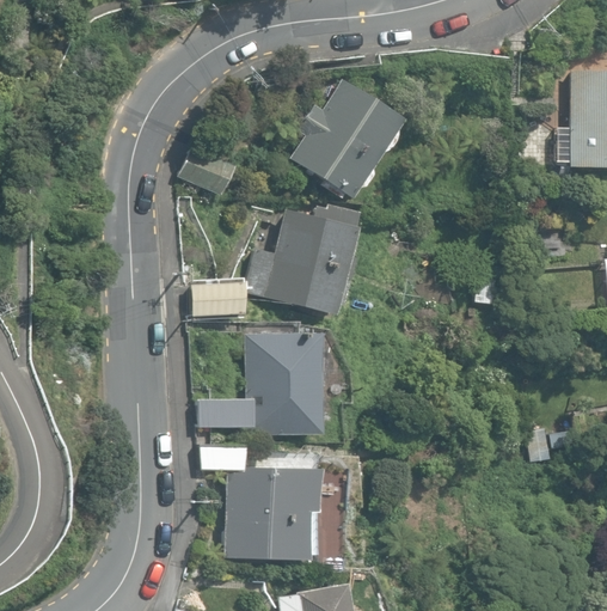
[(569,167),(606,167),(606,72),(571,72),(570,129),(558,129),(557,162),(569,163),(569,167)]
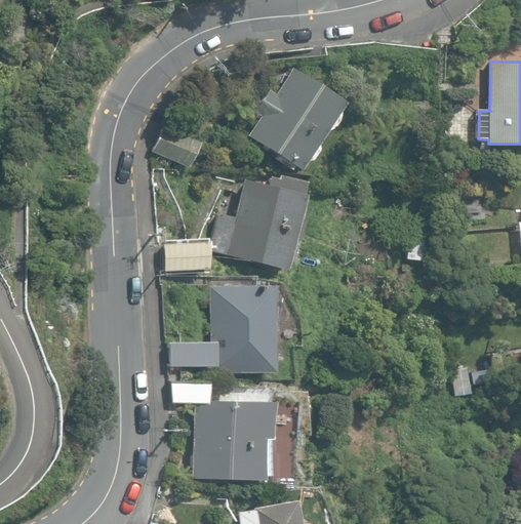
[(247,137),(298,171),(305,161),(311,161),(318,150),(316,144),(325,131),(326,131),(327,130),(328,130),(329,130),(329,129),(330,129),(331,129),(331,128),(332,128),(333,127),(334,126),(335,125),(336,124),(336,123),(337,122),(337,121),(338,120),(338,119),(338,118),(339,117),(338,116),(339,116),(339,115),(339,114),(339,113),(339,112),(338,111),(346,102),(294,68),(277,94),(269,89),(254,112),(262,117),(247,137)]
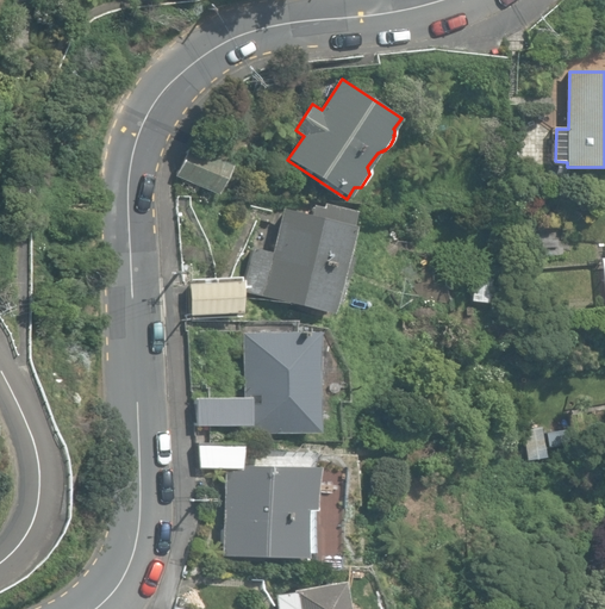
[(176,175),(218,196),(232,166),(231,166),(191,147),(176,175)]
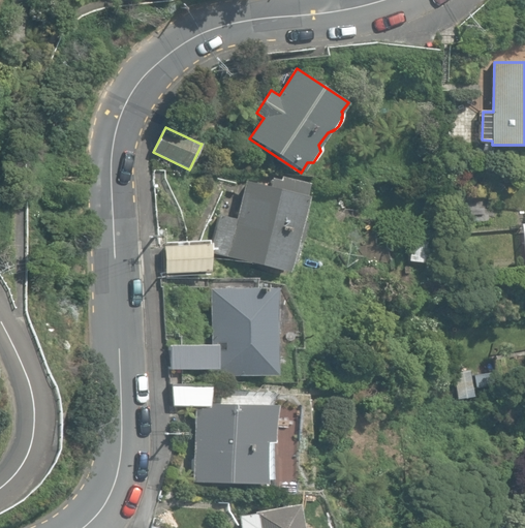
[(212,253),(287,273),(290,264),(294,265),(300,243),(295,241),(307,195),(305,195),(306,192),(308,184),(281,177),(280,180),(272,178),(270,187),(246,181),(237,218),(220,214),(210,252),(212,253)]
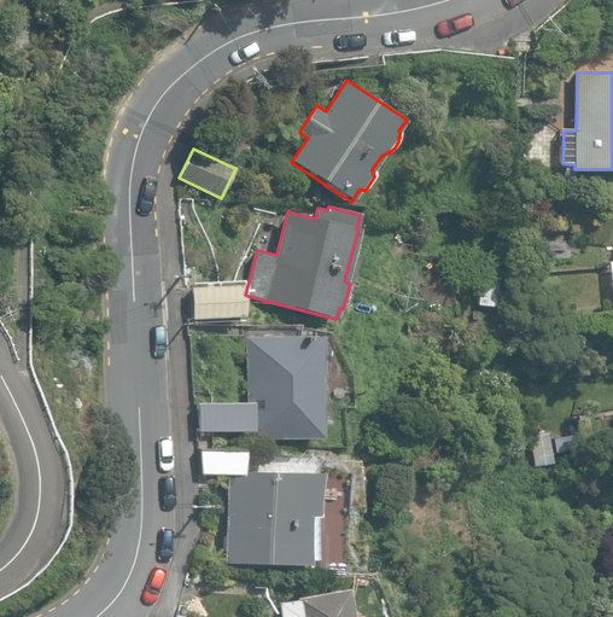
[(479,306),(496,308),(500,283),(482,281),(479,306)]
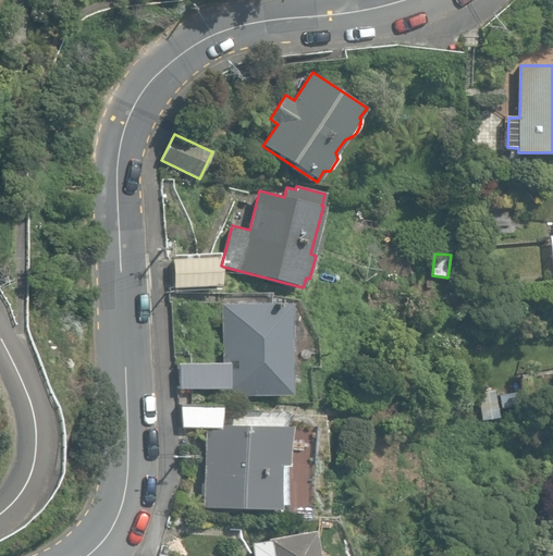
[(173,259),(175,288),(216,286),(213,256),(173,259)]
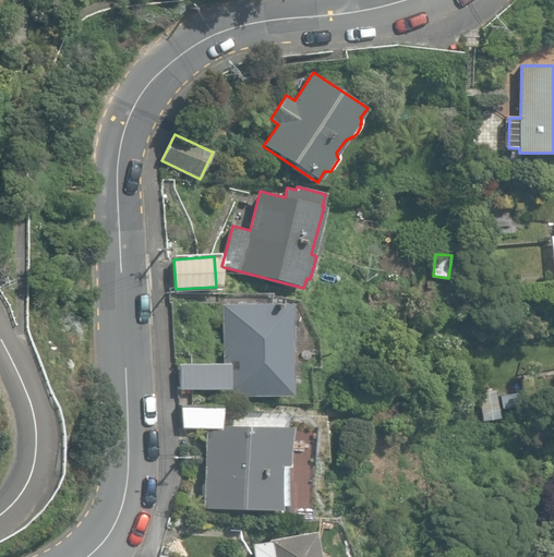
[(224,305),(226,398),(292,396),(290,303),(224,305)]
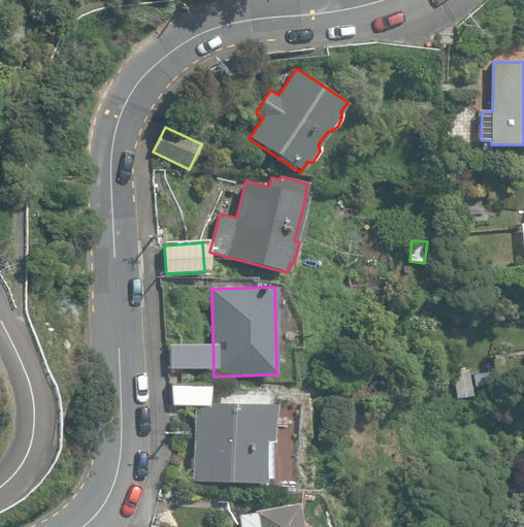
[(170,344),(170,369),(213,368),(213,343),(170,344)]
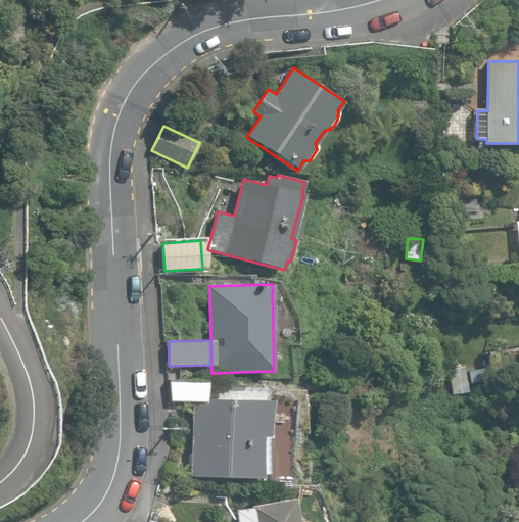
[(271,437),(271,399),(206,398),(207,381),(171,381),(171,402),(193,402),(192,477),(261,478),(262,436),(271,437)]
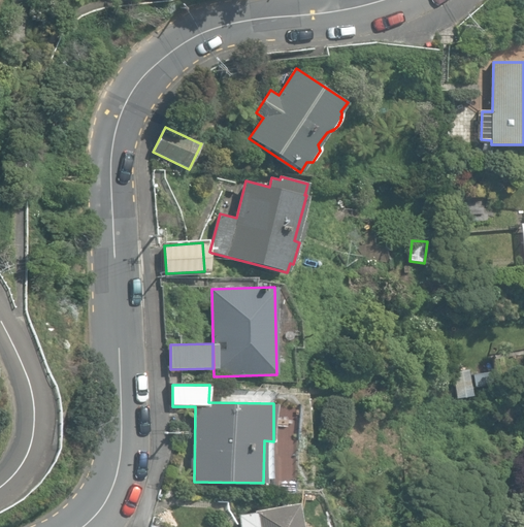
[(301,526),(297,502),(254,509),(255,513),(238,515),(240,526),(301,526)]
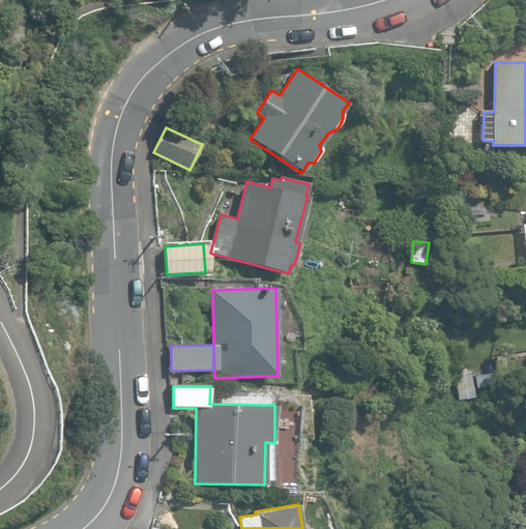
All buildings are outlined.
